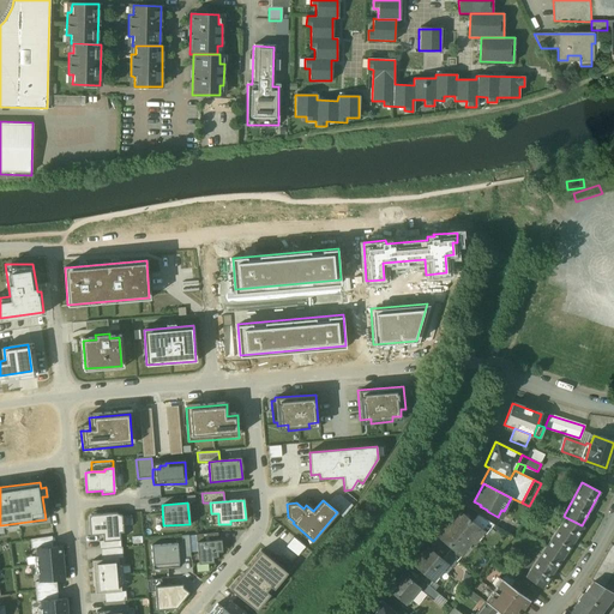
[(471,522),(457,510),(446,522),(468,540),(469,542),(471,545),(482,531),(471,522)]
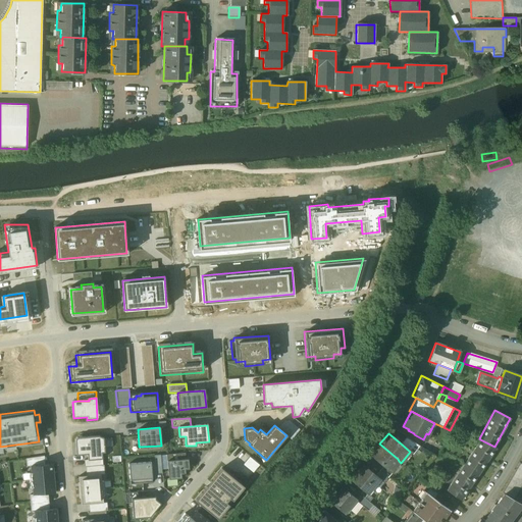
[(77,437),(75,440),(76,454),(87,453),(88,460),(101,458),(101,453),(104,452),(103,438),(97,436),(77,437)]
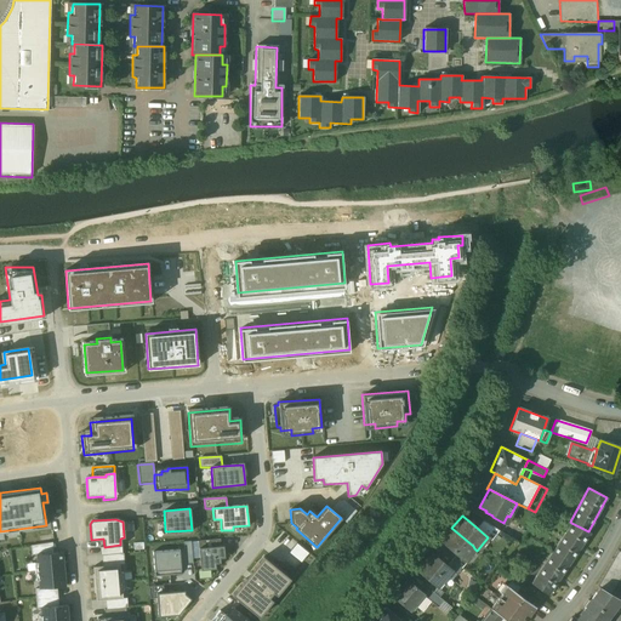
[(500,530),(483,520),(477,528),(488,537),(491,541),(500,530)]
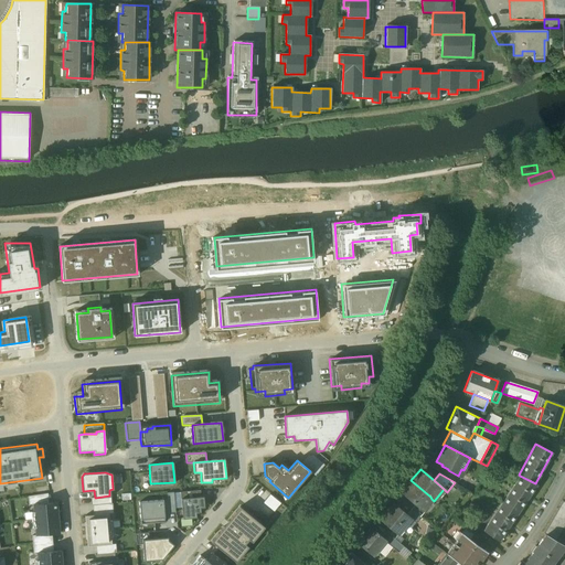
[(461,483),(475,490),(478,482),(466,476),(461,483)]
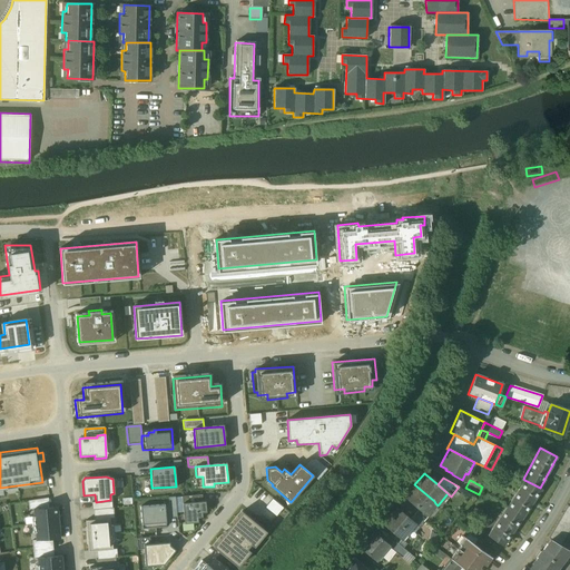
[(540,488),(524,480),(505,508),(522,518),(541,489),(540,488)]
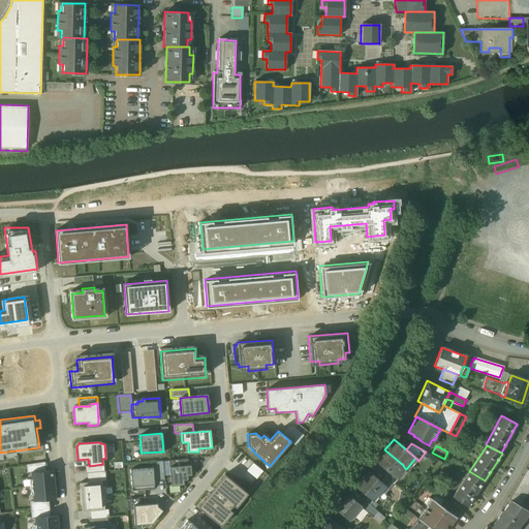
[(403,465),(384,449),(375,461),(389,472),(394,476),(403,465)]
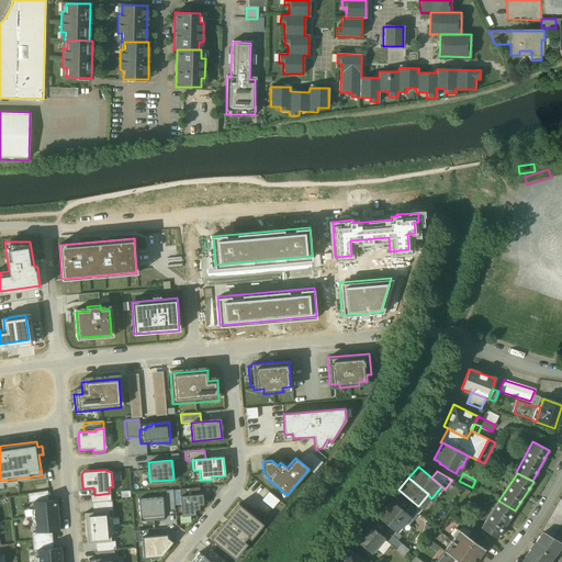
[(261,499),(273,508),(280,499),(268,491),(261,499)]
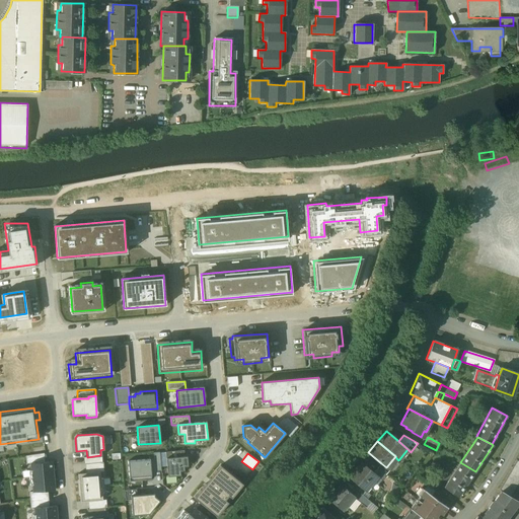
[(187,456),(166,458),(168,476),(180,475),(179,470),(183,470),(183,466),(188,466),(187,456)]
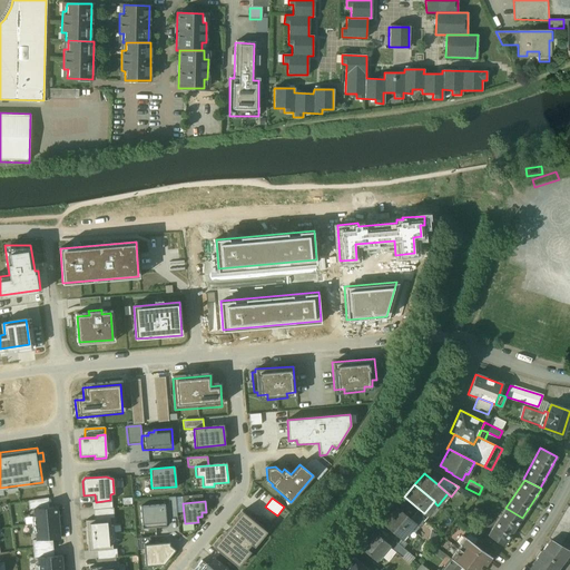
[(165,504),(140,507),(141,528),(166,527),(165,504)]
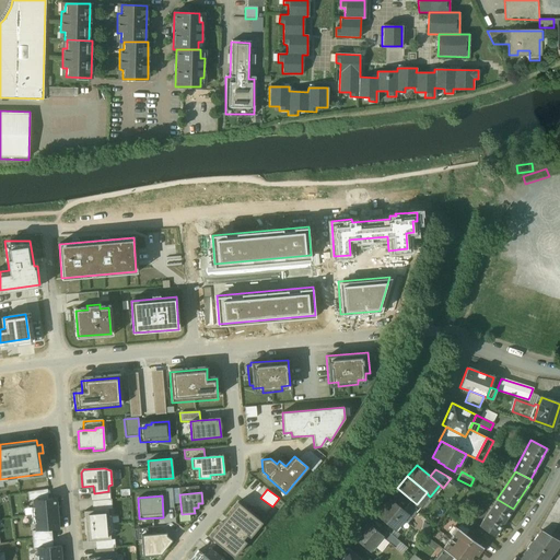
[(559,498),(557,497),(538,528),(540,531),(540,529),(551,536),(559,520),(559,498)]
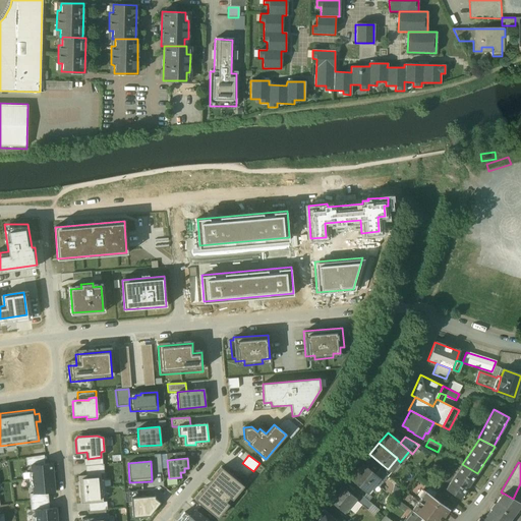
[(30,478),(54,477),(53,463),(29,465),(30,478)]
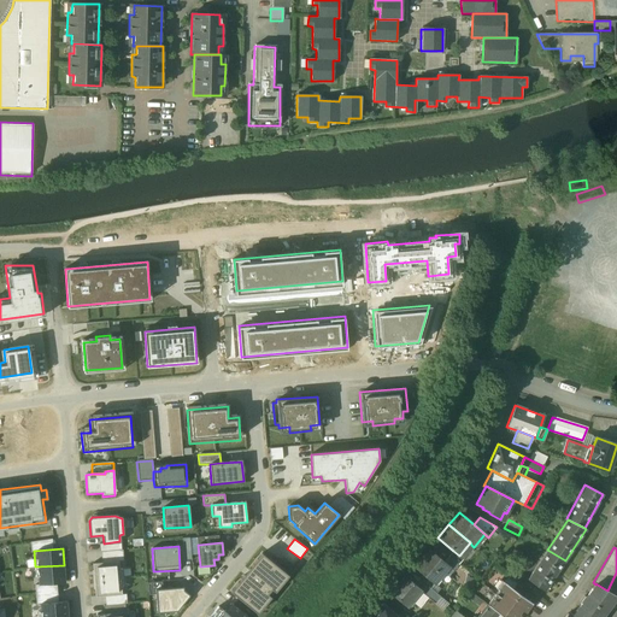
[(428,548),(413,566),(434,583),(448,566),(428,548)]
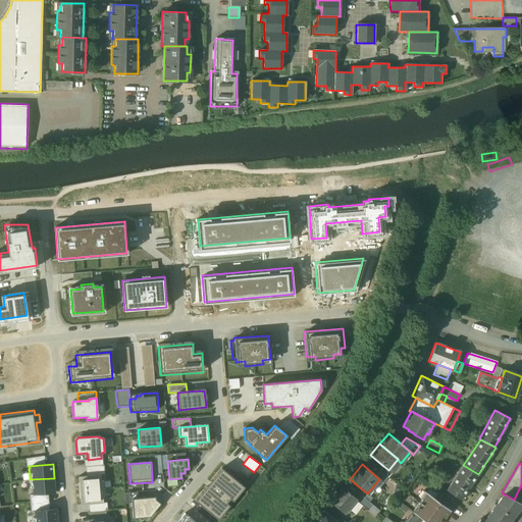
[(104,465),(86,466),(87,476),(102,474),(105,474),(104,465)]
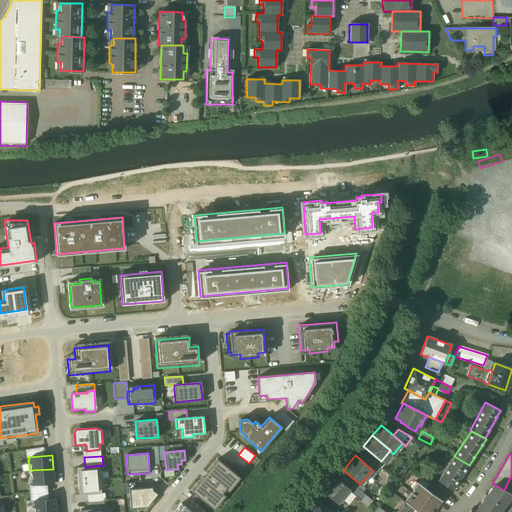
[(469,465),(454,456),(437,481),(452,490),(469,465)]
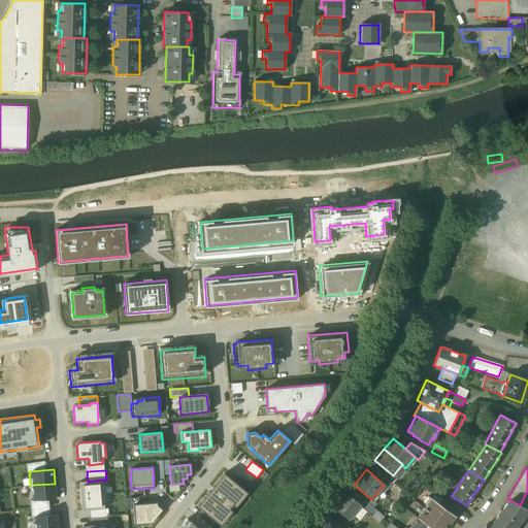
[(397,479),(393,475),(388,471),(384,476),(392,484),(397,479)]
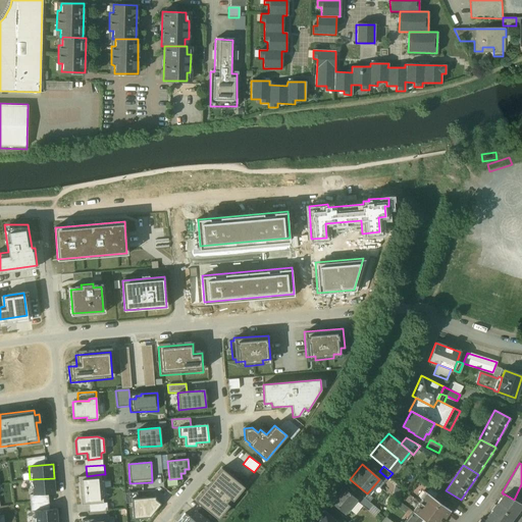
[(221,468),(195,501),(217,519),(228,505),(226,503),(229,499),(232,501),(245,486),(221,468)]
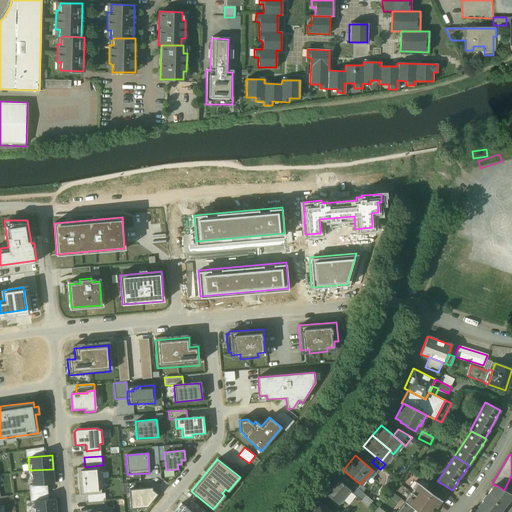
[(78,481),(102,479),(100,465),(85,467),(76,468),(78,481)]
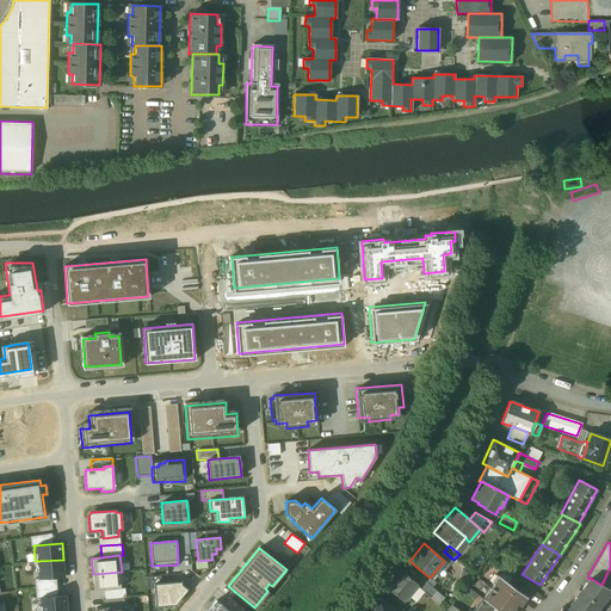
[(36,578),(65,575),(63,560),(35,561),(36,578)]
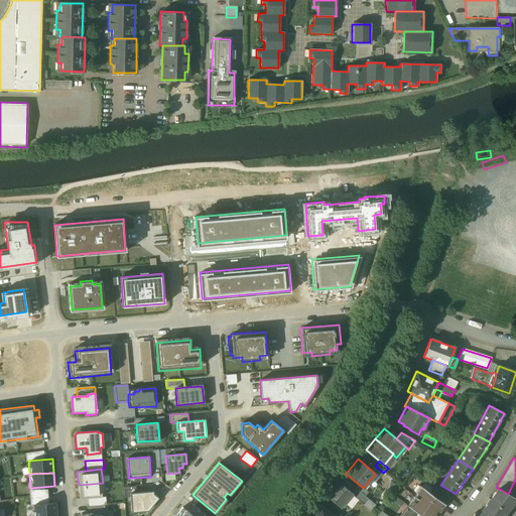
[(80,499),(104,496),(103,483),(79,485),(80,499)]
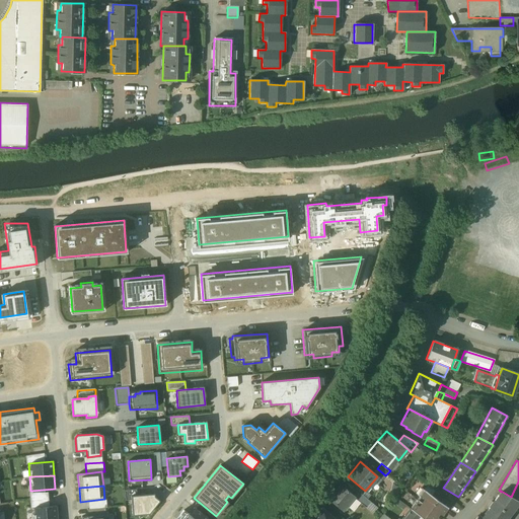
[(354,497),(340,486),(328,499),(342,510),(354,497)]
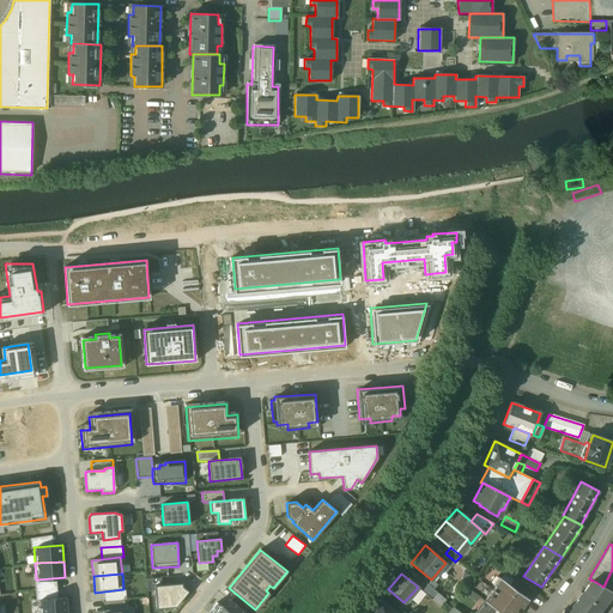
[(514,580),(504,574),(501,578),(509,586),(514,580)]
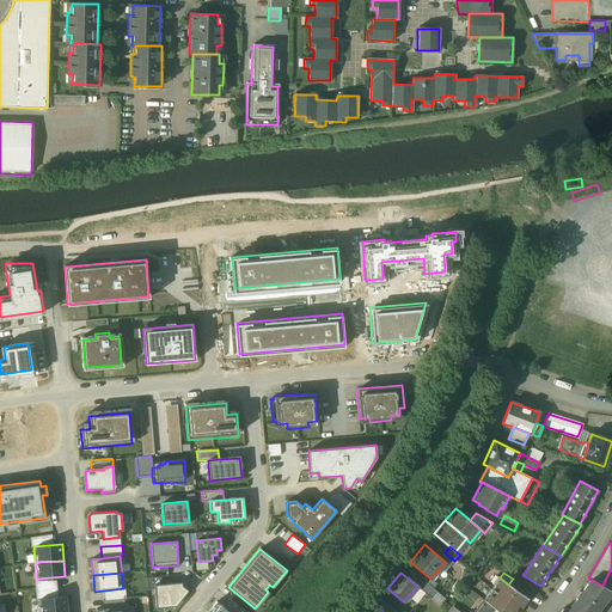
[(500,577),(497,576),(491,583),(494,586),(484,600),(500,611),(518,611),(514,609),(518,605),(521,607),(527,599),(508,585),(500,577)]
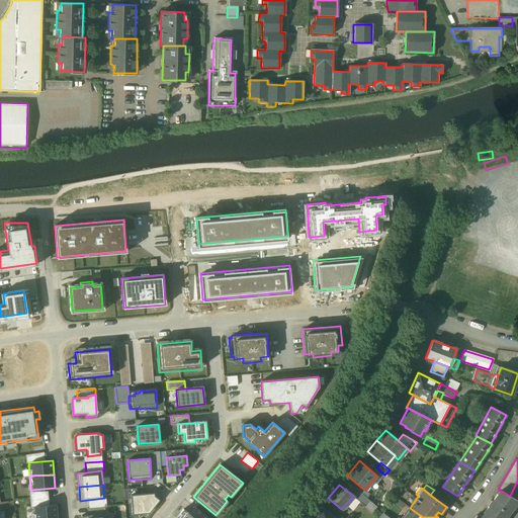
[(500,491),(492,502),(490,501),(487,505),(489,506),(480,517),(504,517),(511,509),(512,509),(515,504),(514,504),(517,500),(510,496),(500,490),(500,491)]
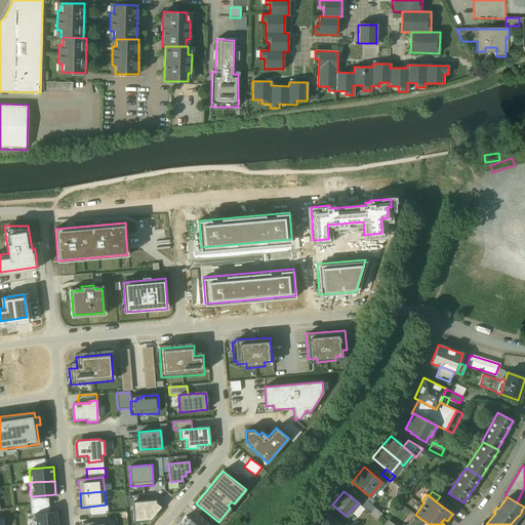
[(133,501),(134,521),(150,520),(161,507),(156,502),(156,499),(133,501)]
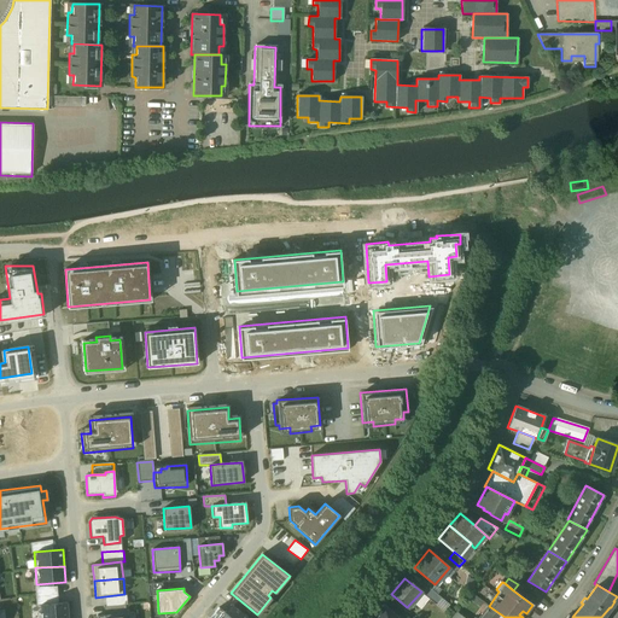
[(442,598),(431,589),(426,596),(436,605),(442,598)]
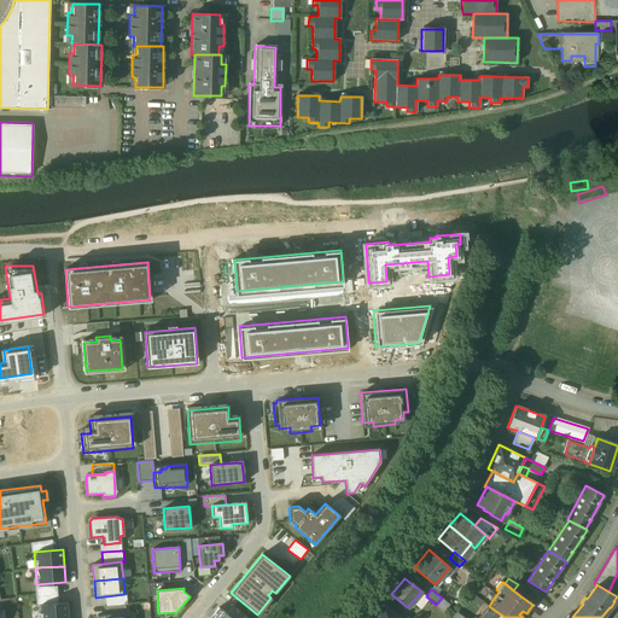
[(105,596),(105,606),(127,604),(126,595),(105,596)]
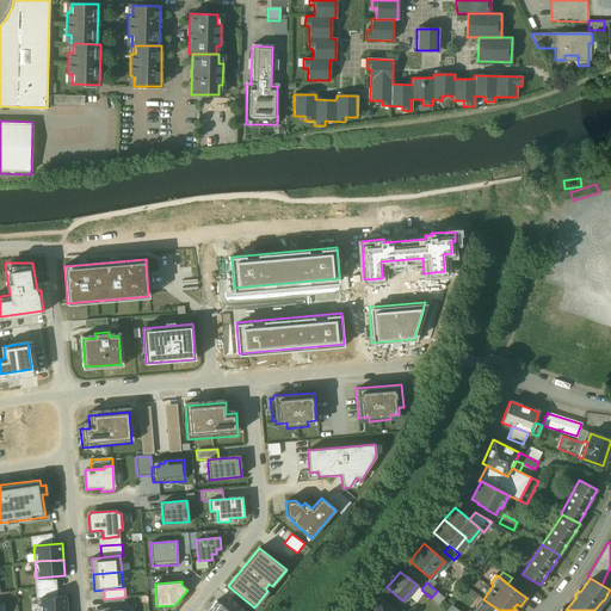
[(38,610),(67,610),(67,596),(38,598),(38,610)]
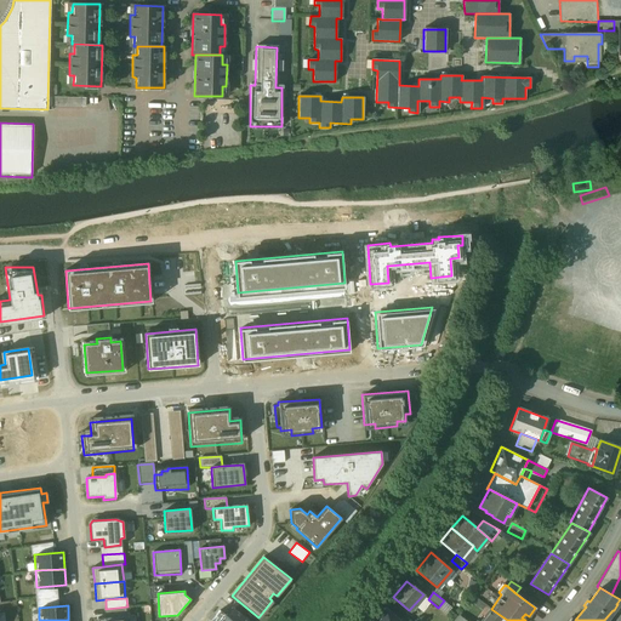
[(399,620),(385,608),(372,620),(399,620)]
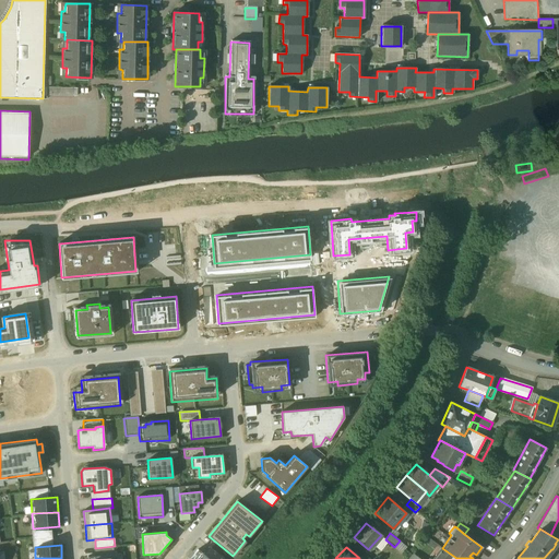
[(456,558),(442,548),(435,558),(456,558)]
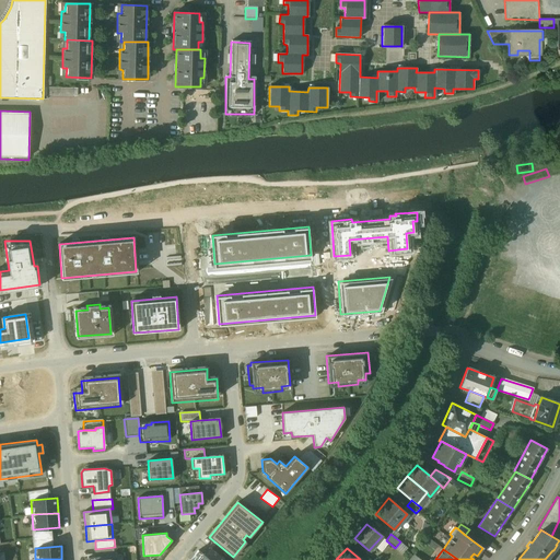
[(209,559),(198,550),(189,559),(209,559)]
